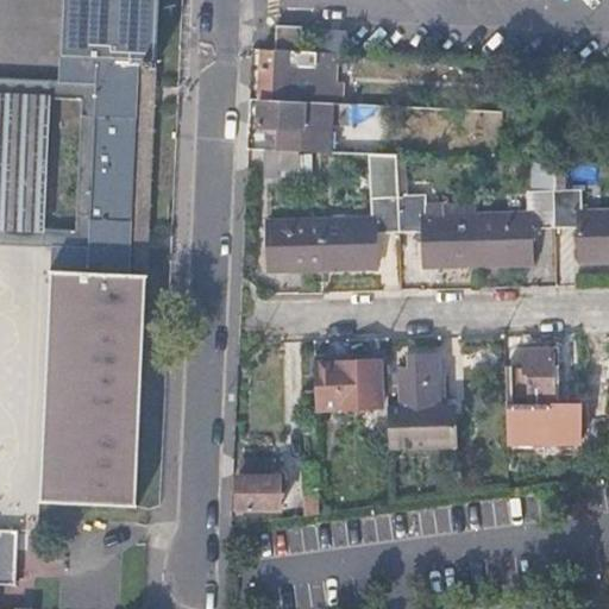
[(174,0),(64,0),(62,64),(148,68),(171,69),(174,0)]
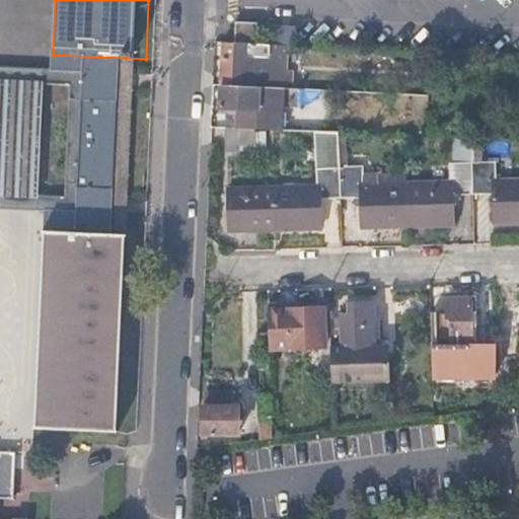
[(236,20),(235,42),(257,43),(258,30),(263,31),(264,21),(236,20)]
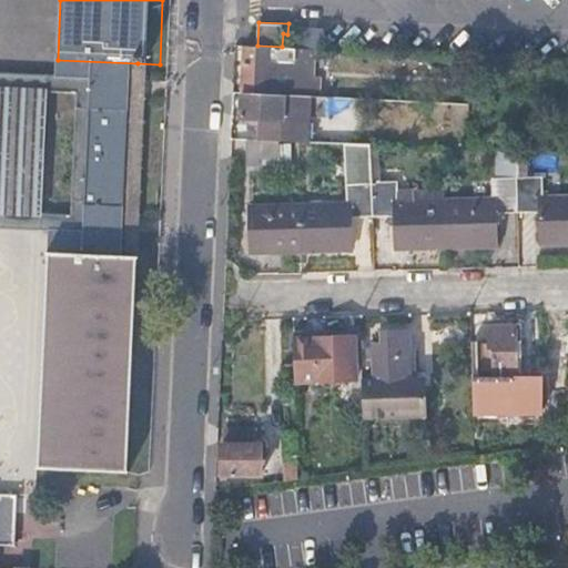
[(257,46),(245,46),(242,91),(320,95),(320,74),(312,74),(313,49),(282,47),(257,46)]
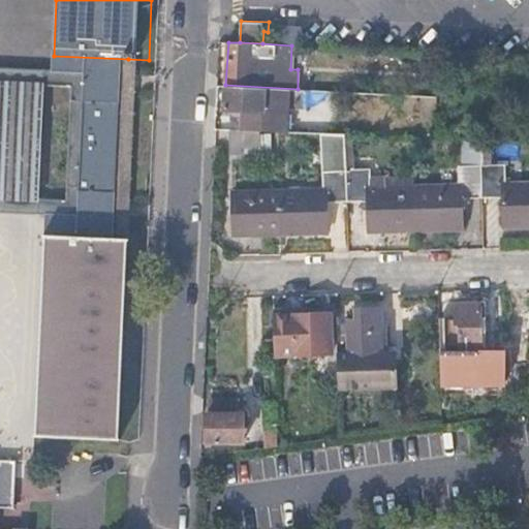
[(54,56),(53,70),(84,72),(84,86),(79,200),(79,215),(45,214),(44,243),(121,246),(128,59),(54,56)]
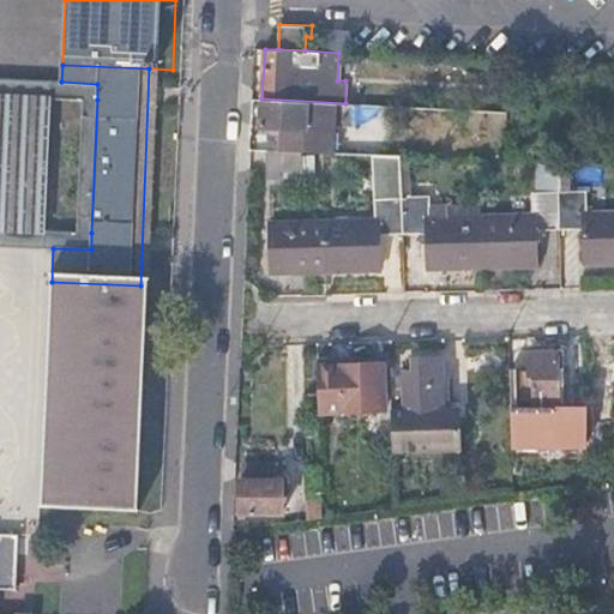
[(85,98),(97,100),(97,84),(61,82),(53,82),(0,79),(0,95),(50,97),(85,98)]
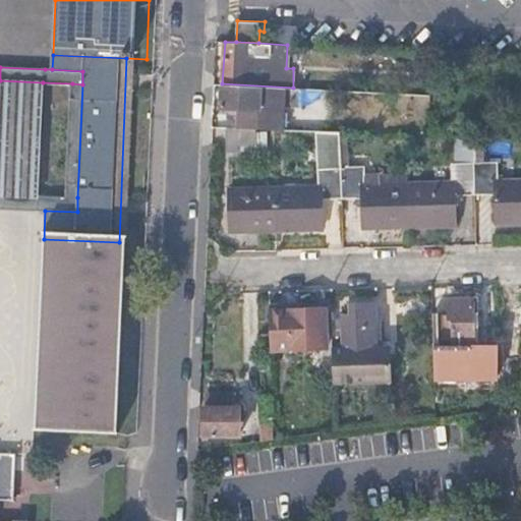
[(0,194),(39,196),(43,136),(43,82),(0,80),(0,194)]
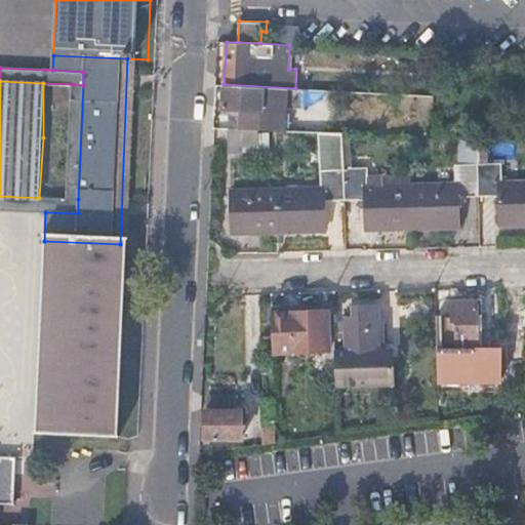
[(68,199),(78,199),(83,85),(73,84),(68,199)]
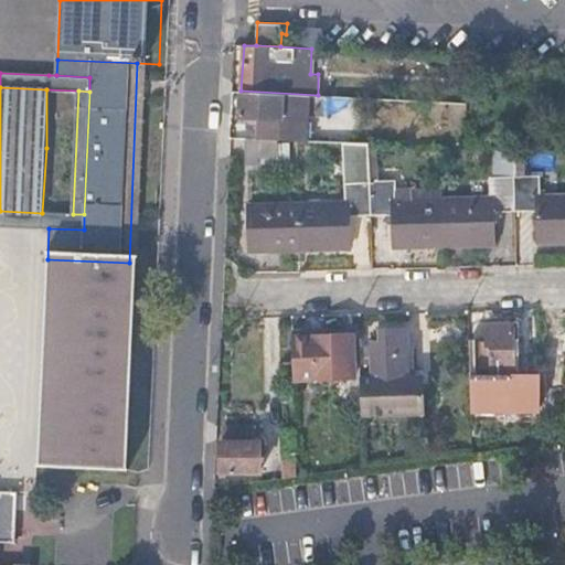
[(318,95),(241,91),(240,116),(255,117),(254,138),(279,139),(290,139),(291,114),(326,116),(327,95),(318,95)]
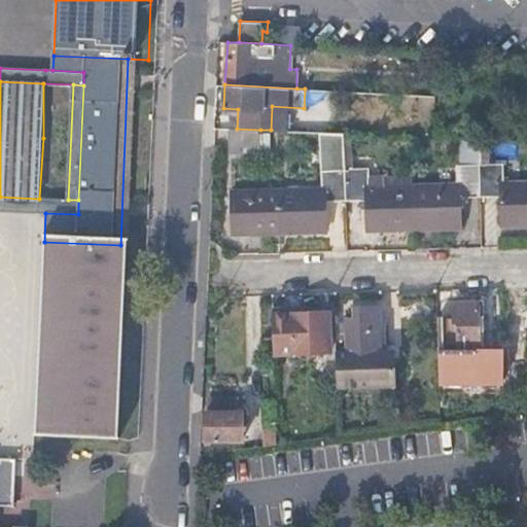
[(313,89),(305,89),(304,108),(313,108),(313,89)]
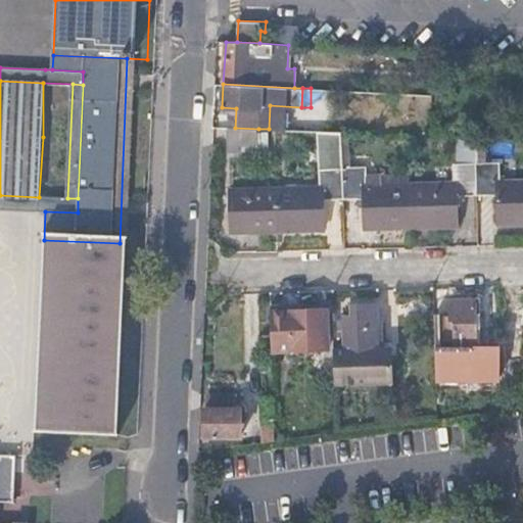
[(284,112),(284,130),(295,131),(295,113),(284,112)]
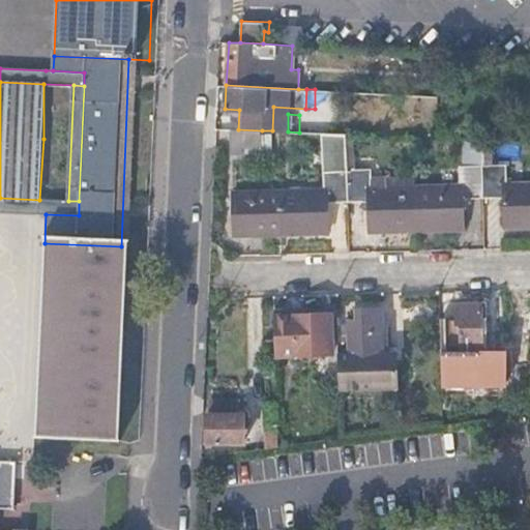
[(299,115),(299,133),(317,133),(317,124),(317,115),(299,115)]
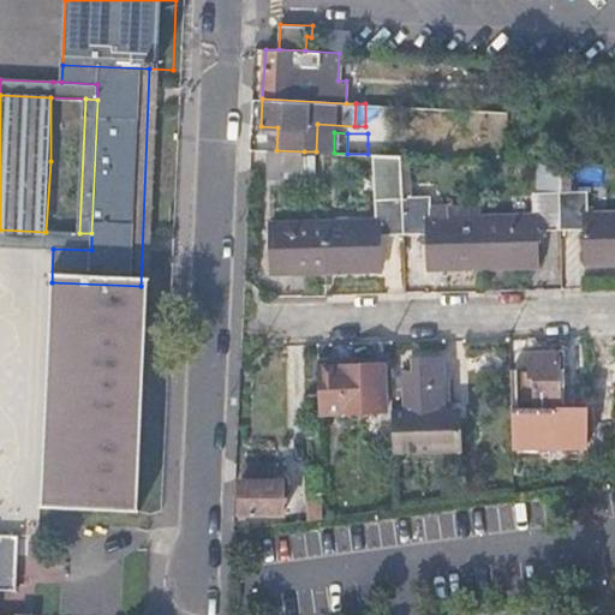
[(376,154),(395,155),(395,145),(368,144),(368,154),(376,154)]
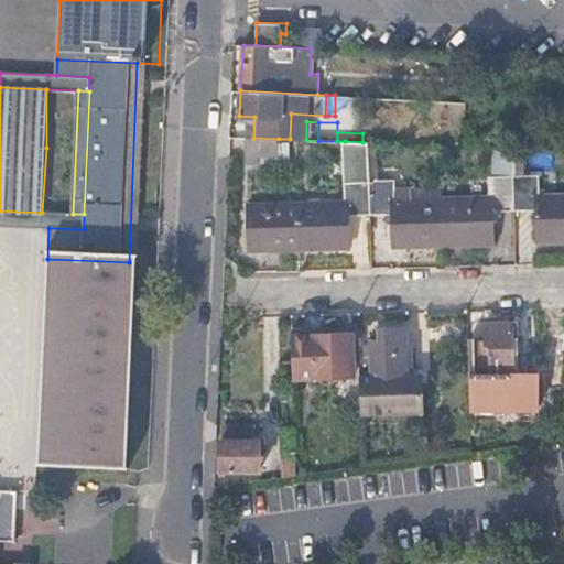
[(253,138),(247,138),(246,162),(278,164),(279,139),(253,138)]
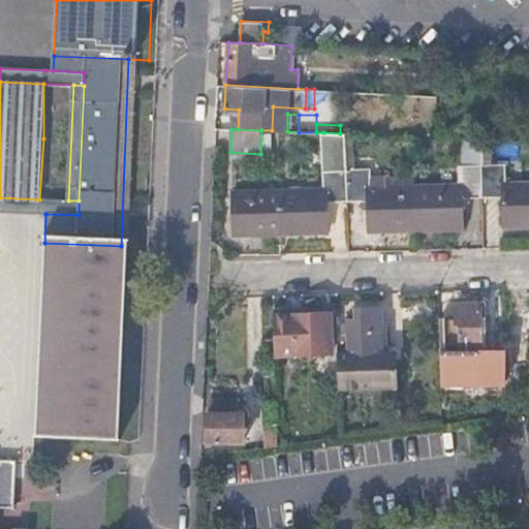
[(481,139),(464,138),(465,164),(460,165),(460,184),(369,186),(369,164),(359,164),(360,169),(355,169),(348,169),(346,134),(340,133),(323,132),(325,188),(234,190),(235,234),(329,230),(329,200),(368,198),(370,229),(463,227),(463,196),(502,195),(504,225),(528,224),(528,181),(503,182),(502,164),(493,164),(483,164),(481,139)]
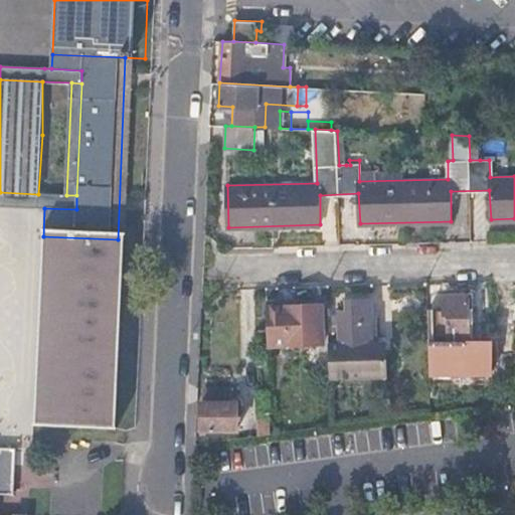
[(346,165),(345,131),(337,131),(339,165),(346,165)]
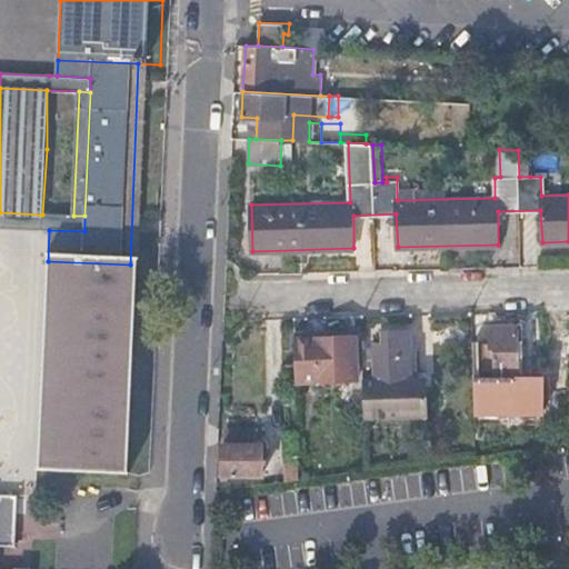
[(529,150),(518,150),(519,177),(530,177),(529,150)]
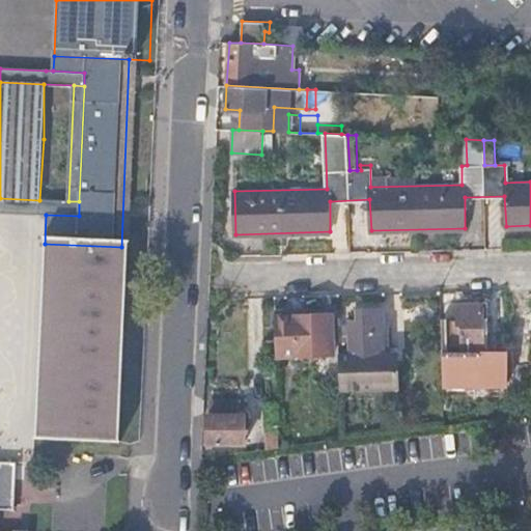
[(0,213),(38,215),(46,215),(79,216),(79,201),(68,201),(39,200),(0,198),(0,213)]
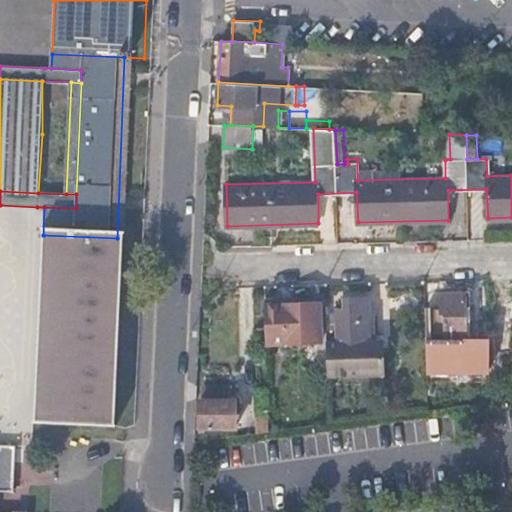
[(117,238),(43,235),(35,430),(127,434),(128,428),(135,239),(117,238)]
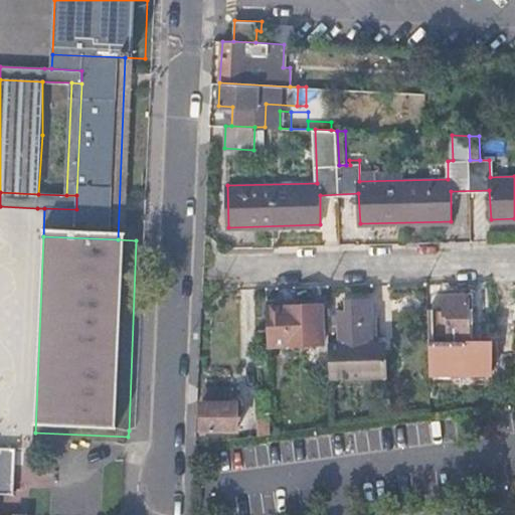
[(435,310),(434,335),(448,335),(449,340),(470,340),(469,295),(443,296),(443,310),(435,310)]
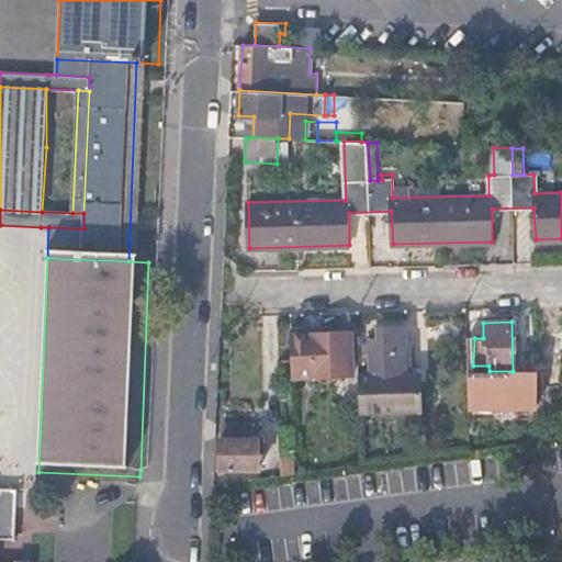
[(358,360),(360,412),(420,411),(419,374),(406,374),(405,327),(384,327),(384,339),(370,339),(370,360),(358,360)]
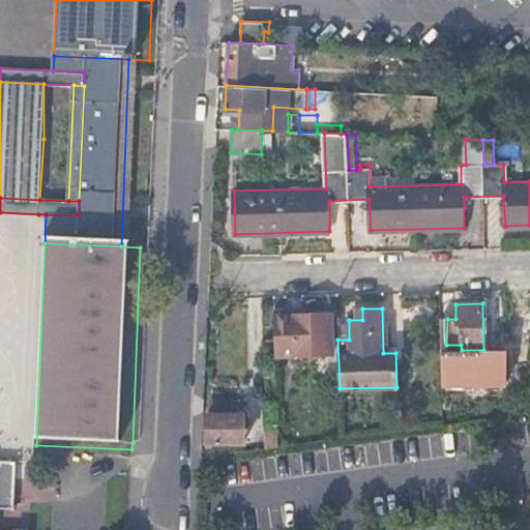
[(331,313),(274,315),(276,354),(332,353),(331,313)]
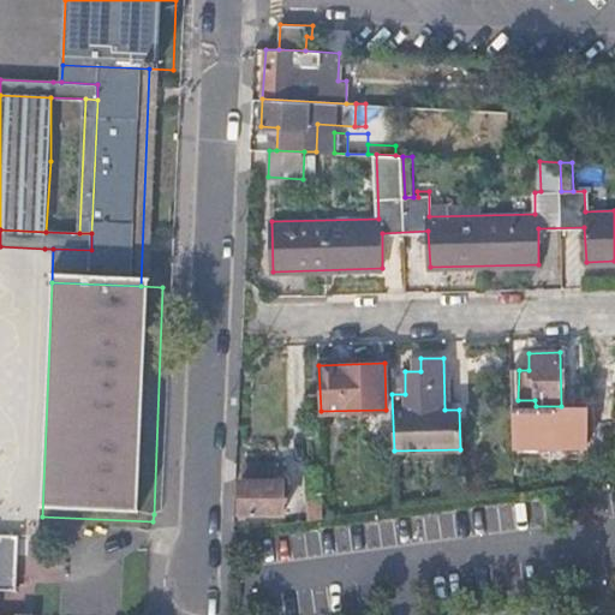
[(242,478),(242,512),(281,514),(284,479),(275,479),(275,461),(245,460),(245,478),(242,478)]
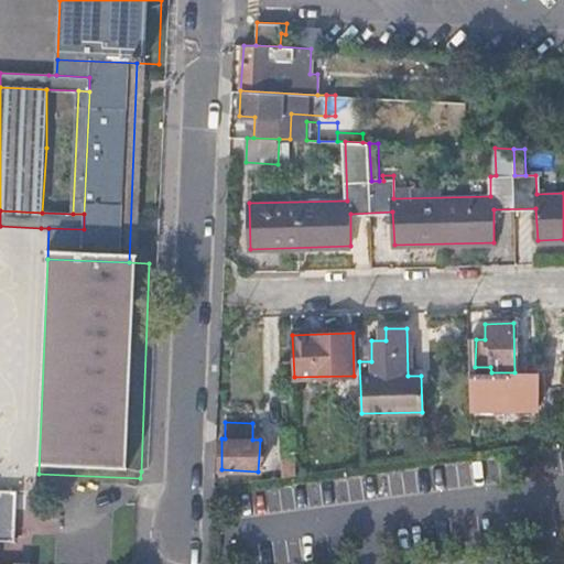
[(285,453),(285,476),(296,474),(296,452),(285,453)]
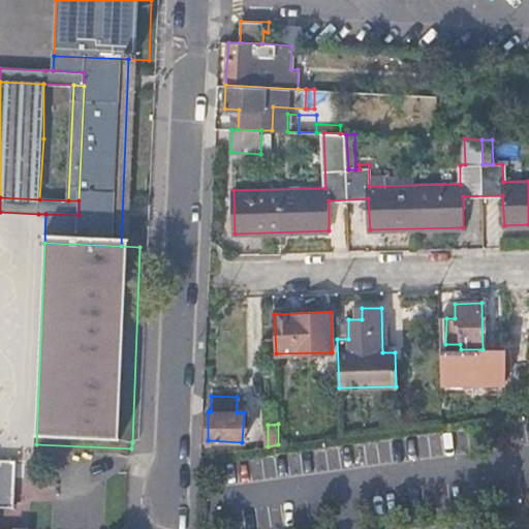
[(0,510),(14,511),(17,462),(0,460),(0,510)]
